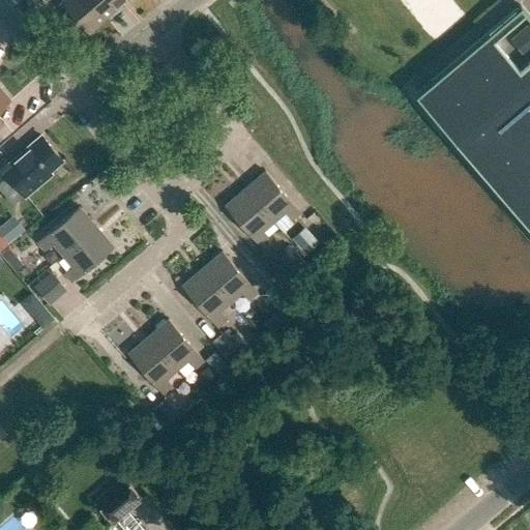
[(90,0),(61,0),(61,1),(88,32),(106,18),(90,0)]
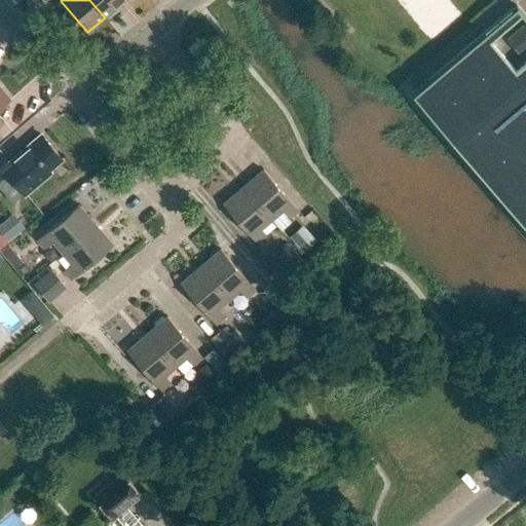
[(89,0),(105,17),(121,3),(118,0),(89,0)]
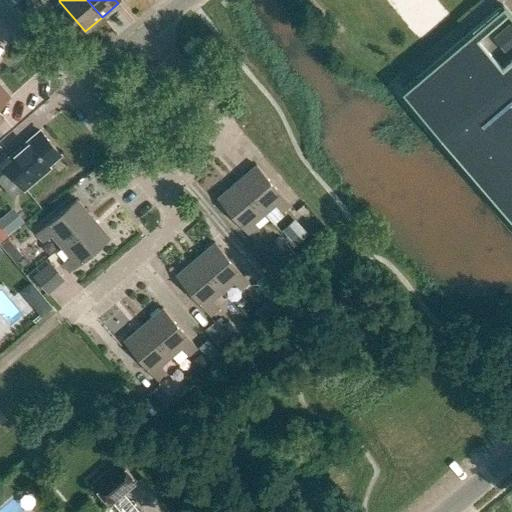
[(511,14),(503,4),(416,77),(401,90),(490,196),(511,221),(511,14)]
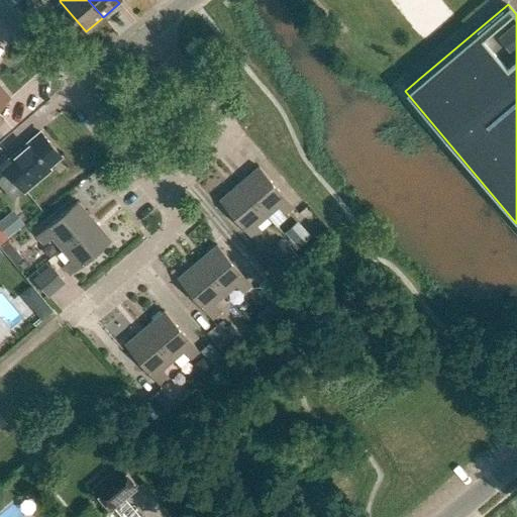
[(0,122),(3,119),(0,115),(0,106),(10,98),(0,86),(0,122)]
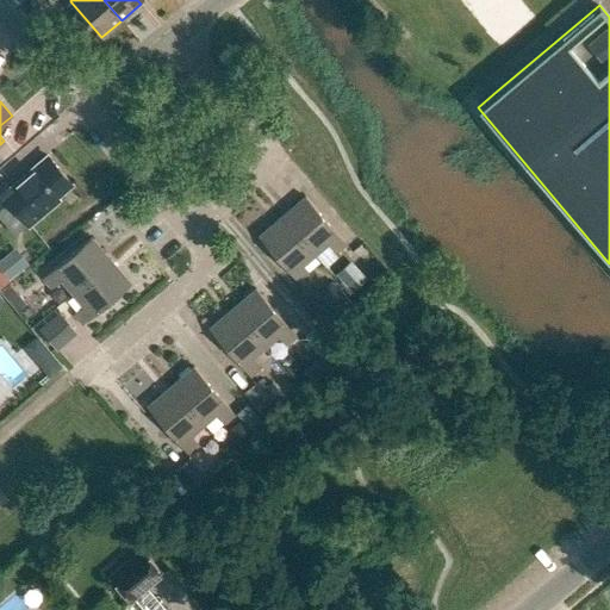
[(48,156),(10,188),(0,176),(0,205),(7,200),(27,225),(58,199),(56,195),(72,184),(48,156)]
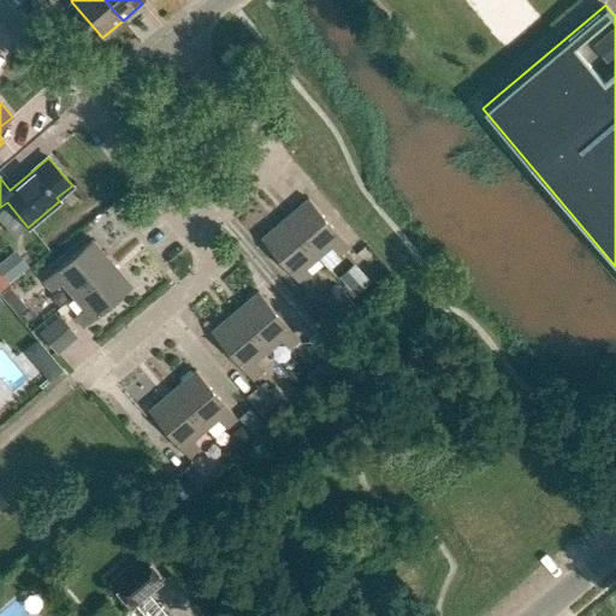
[(308,199),(284,218),(318,256),(331,246),(339,255),(349,247),(308,199)]
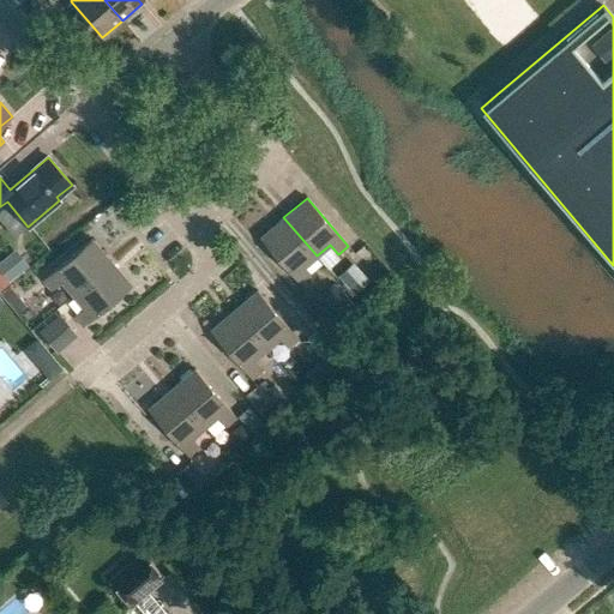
[(260,238),(301,286),(312,277),(304,268),(317,256),(283,217),(260,238)]
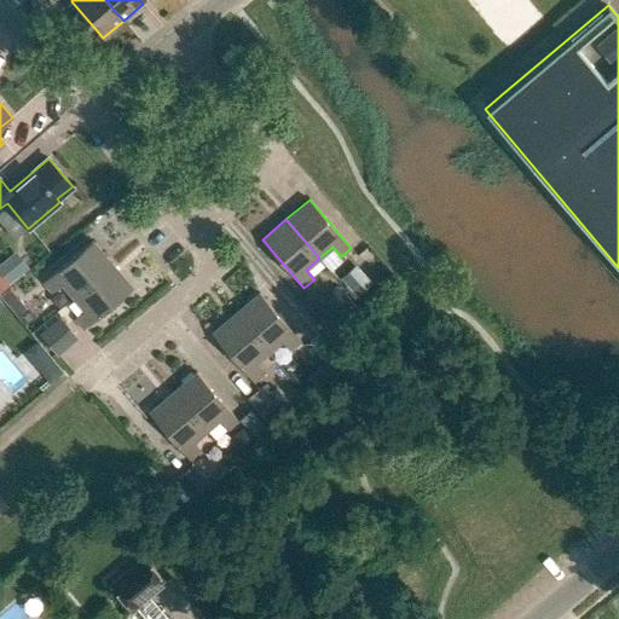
[(73,298),(113,264),(92,241),(44,282),(52,293),(62,284),(73,298)]
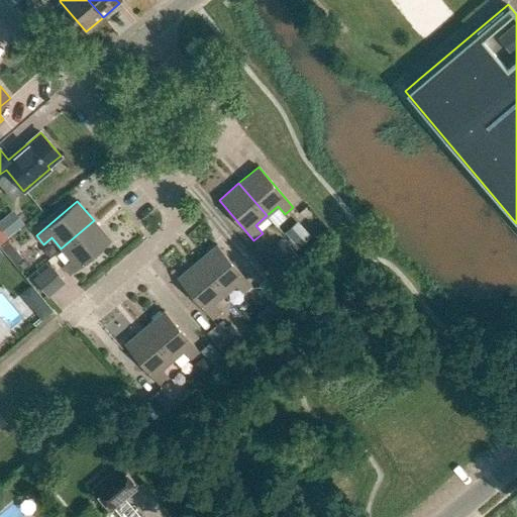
[(9,236),(26,223),(16,210),(0,223),(0,241),(2,244),(11,238),(9,236)]
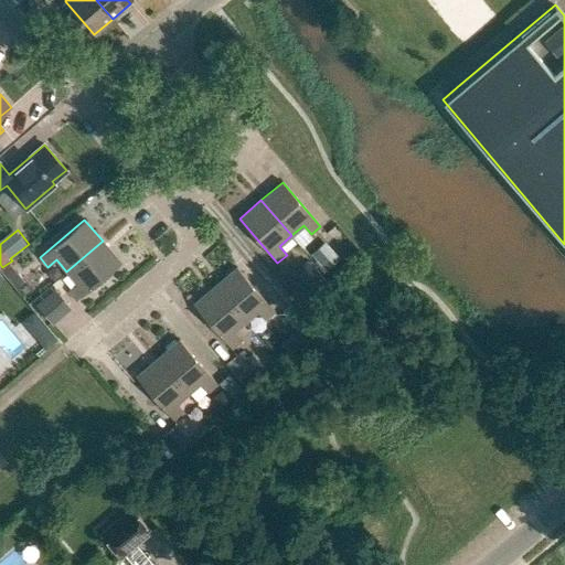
[(68,290),(76,300),(120,263),(103,241),(66,272),(77,283),(68,290)]
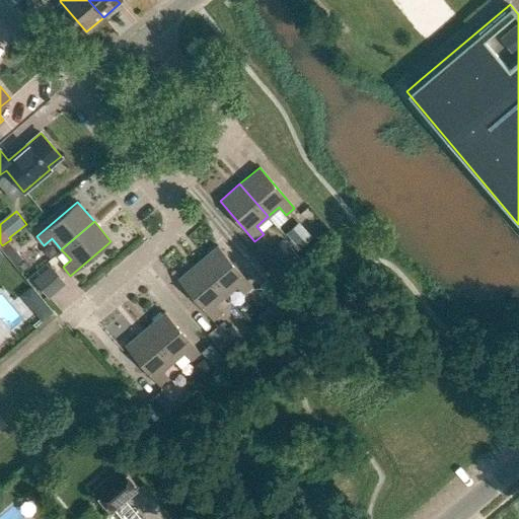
[(300,225),(289,235),(300,247),(311,237),(300,225)]
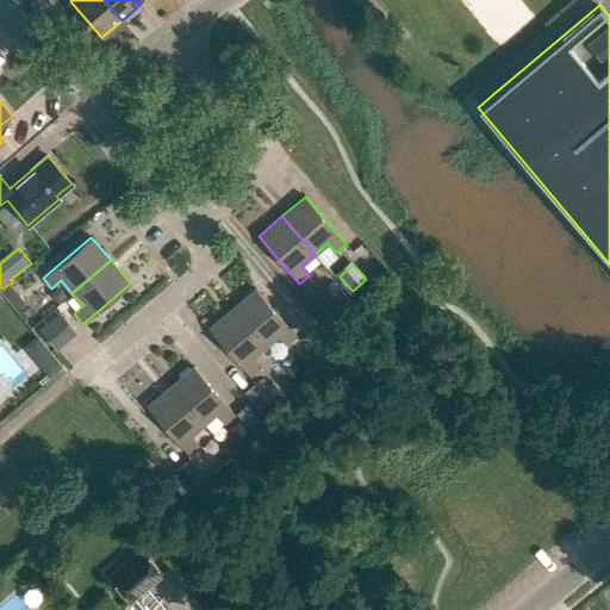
[(331,280),(309,299),(325,319),(348,300),(331,280)]
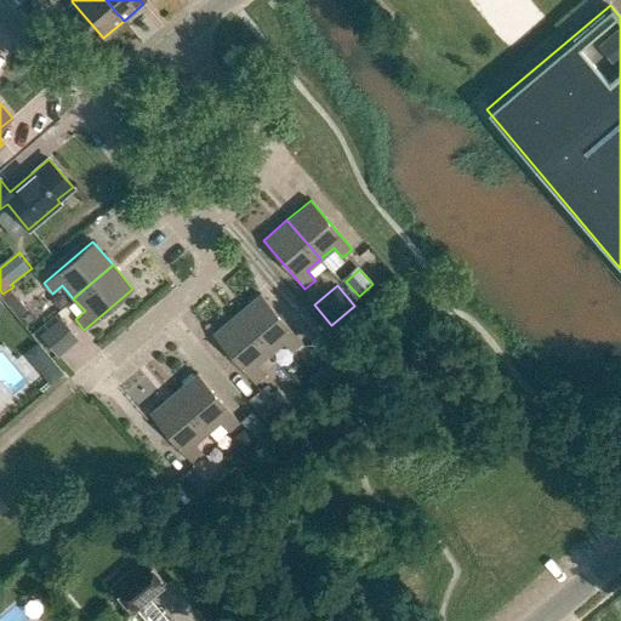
[(260,294),(237,314),(269,353),(283,342),(291,352),(302,342),(260,294)]
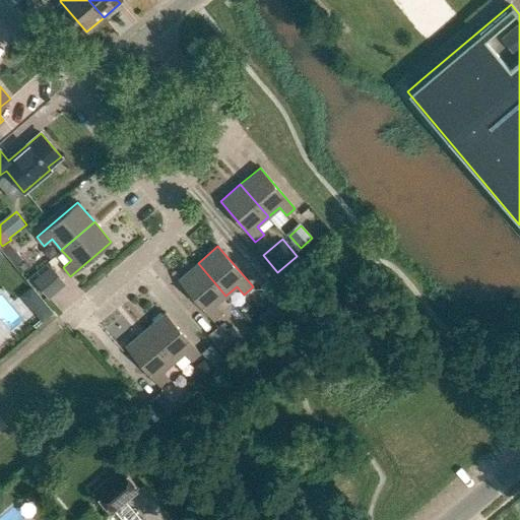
[(178,279),(213,321),(221,313),(214,305),(225,296),(198,263),(178,279)]
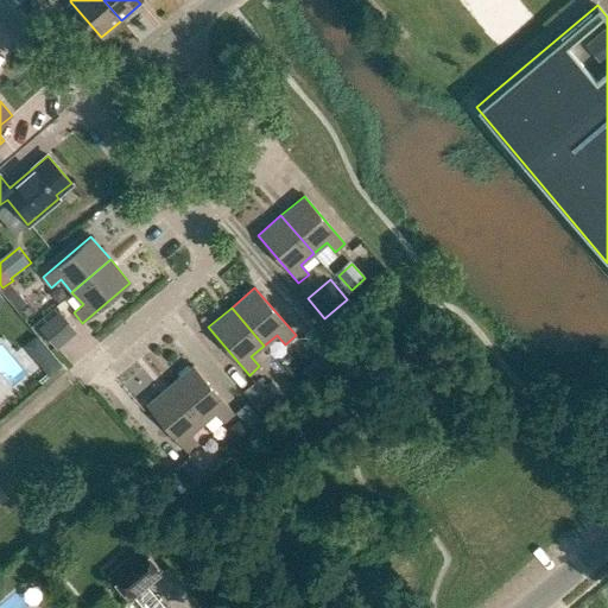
[(75,330),(59,311),(39,329),(55,347),(75,330)]
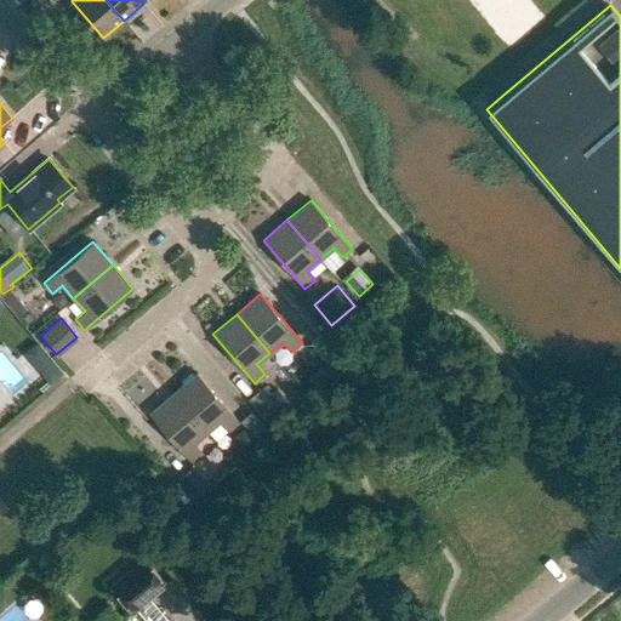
[(331,326),(311,345),(328,364),(348,347),(331,326)]
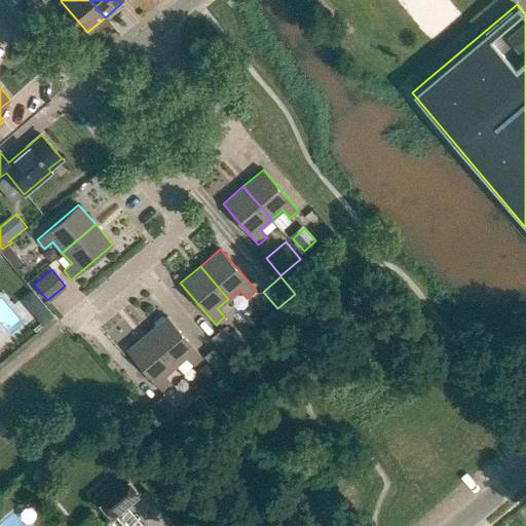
[(38,311),(38,318),(42,323),(51,315),(43,307),(38,311)]
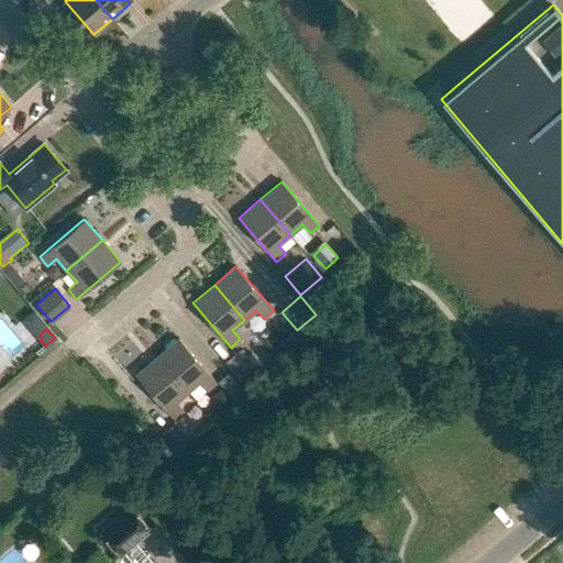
[(179,338),(157,356),(187,392),(199,382),(207,390),(217,383),(179,338)]
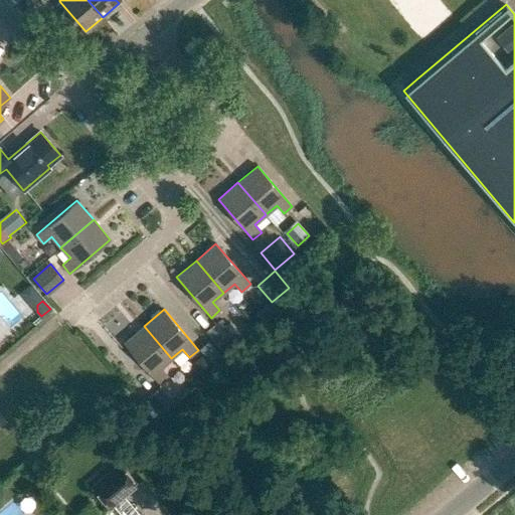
[(229,323),(211,338),(224,354),(243,338),(229,323)]
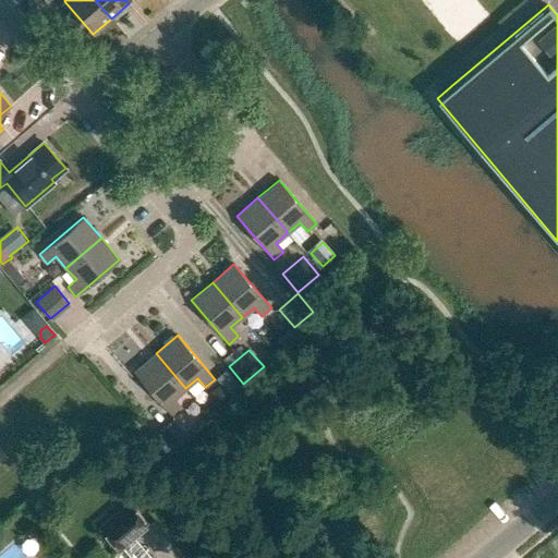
[(134,372),(172,415),(181,408),(173,399),(185,388),(156,353),(134,372)]
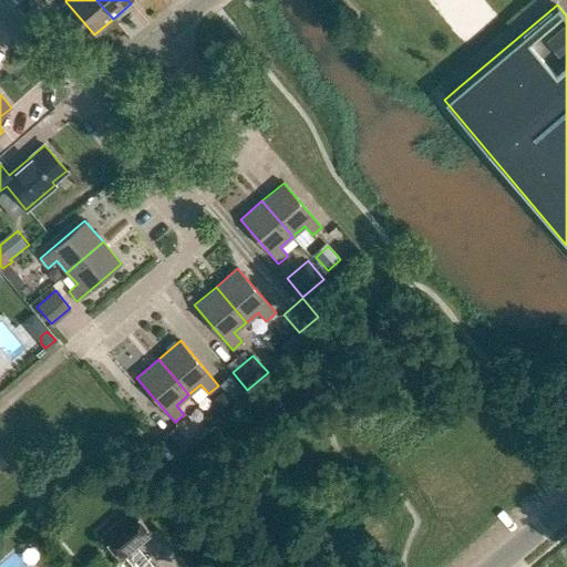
[(234,404),(224,392),(214,400),(224,412),(234,404)]
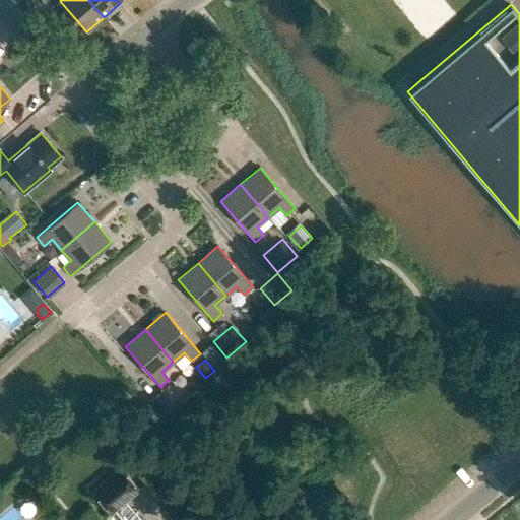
[(148,401),(161,417),(173,407),(158,392),(148,401)]
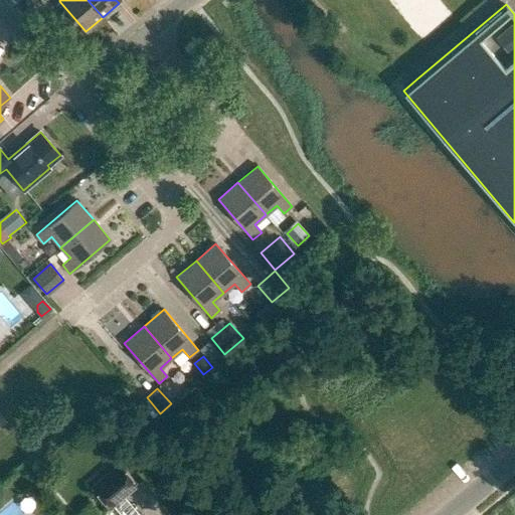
[(115,460),(87,484),(106,507),(135,483),(115,460)]
